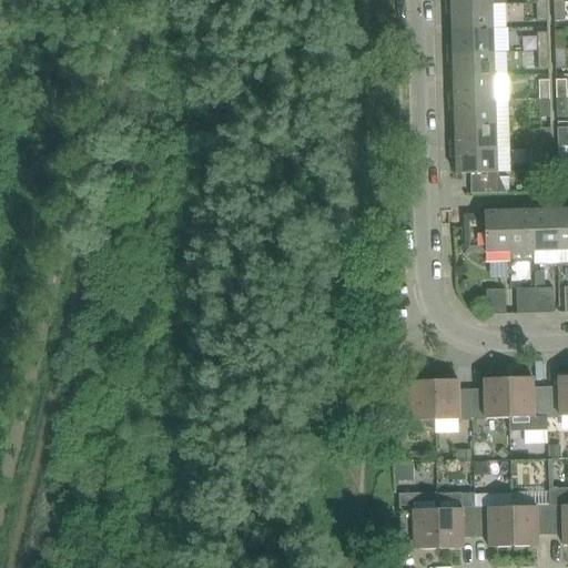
[(549,21),(548,3),(537,4),(538,22),(549,21)]
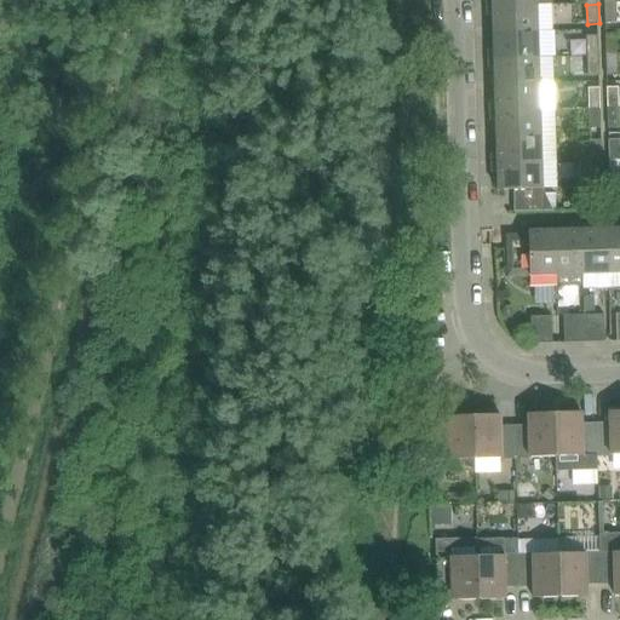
[(618,23),(616,4),(606,4),(606,23),(618,23)]
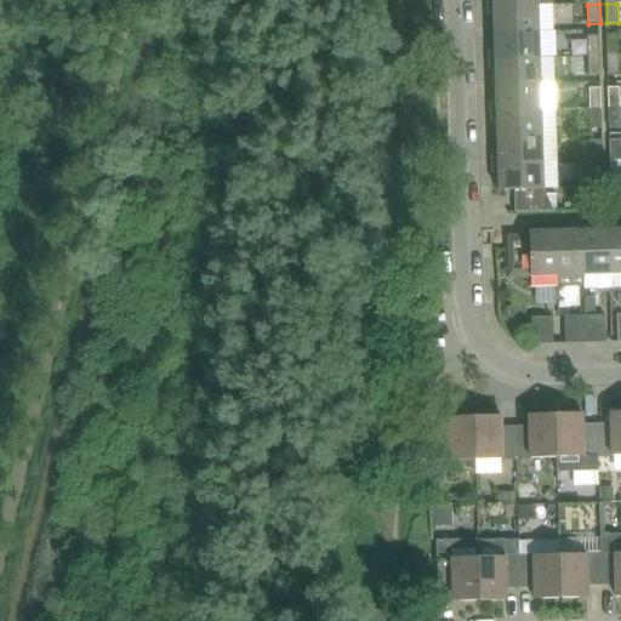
[(540,32),(539,6),(494,7),(495,33),(540,32)]
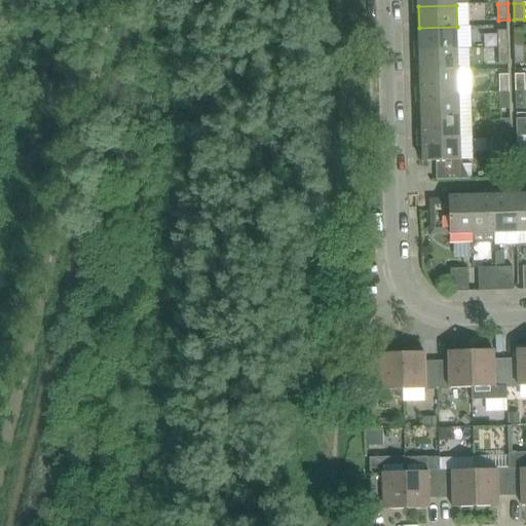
[(458,49),(457,27),(419,28),(420,50),(458,49)]
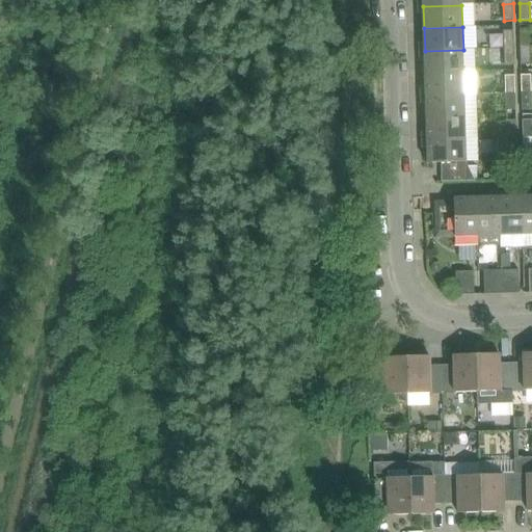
[(514,30),(504,31),(505,49),(514,48),(514,30)]
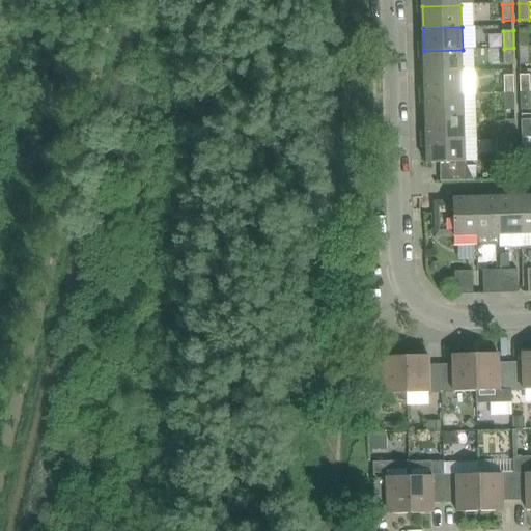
[(529,30),(519,30),(520,48),(530,48),(529,30)]
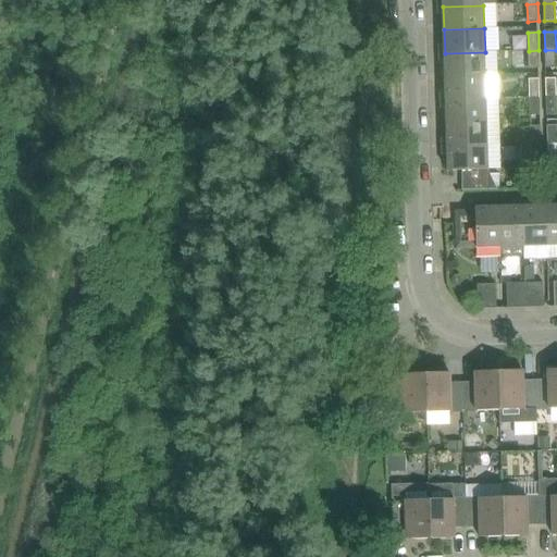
[(540,67),(539,50),(529,51),(529,69),(540,67)]
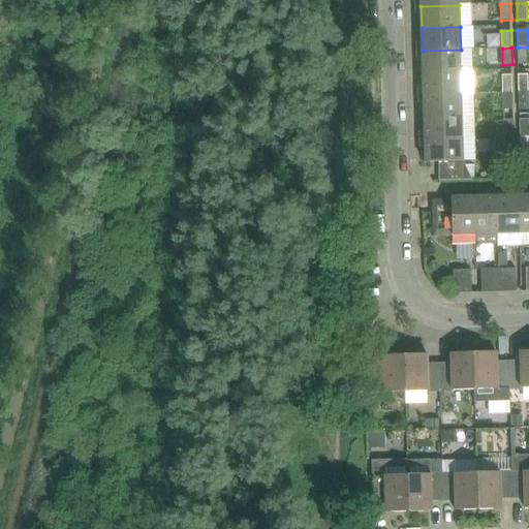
[(528,64),(528,48),(518,48),(518,64),(528,64)]
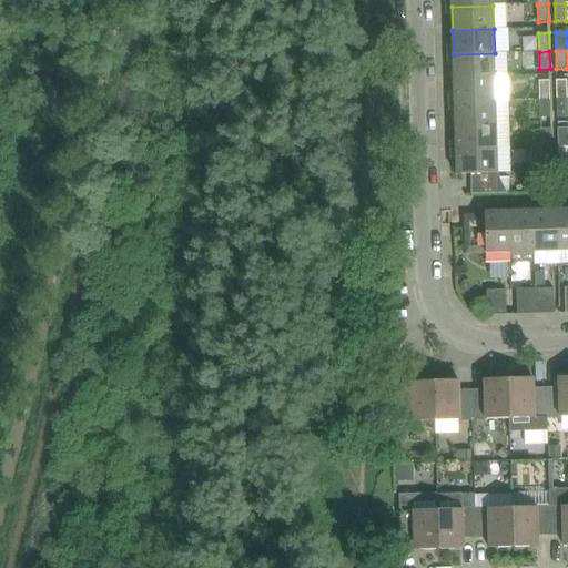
[(495,77),(495,53),(454,54),(454,78),(495,77)]
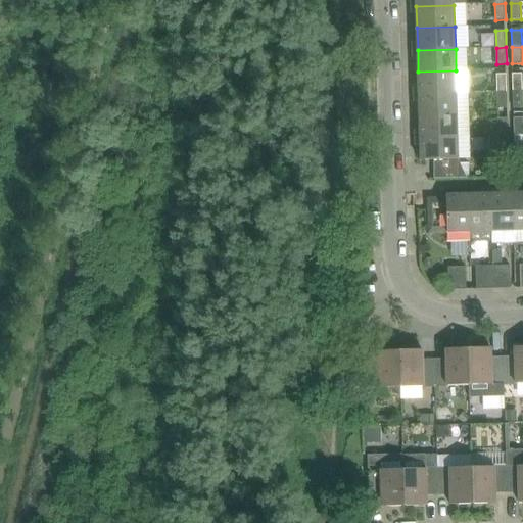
[(457,93),(456,70),(418,72),(419,94),(457,93)]
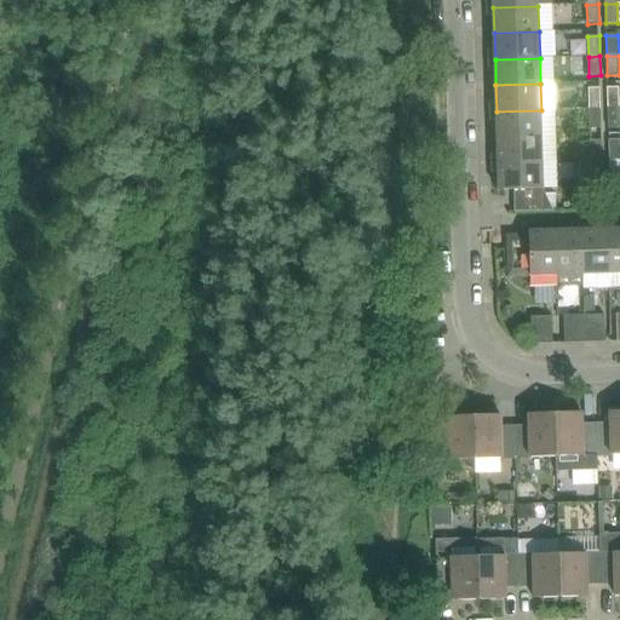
[(619,102),(619,87),(608,87),(608,108),(619,107),(619,102)]
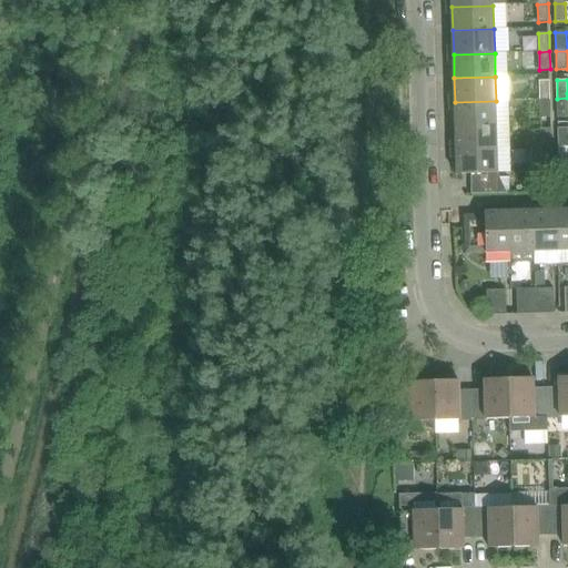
[(550,81),(539,81),(540,100),(551,99),(550,81)]
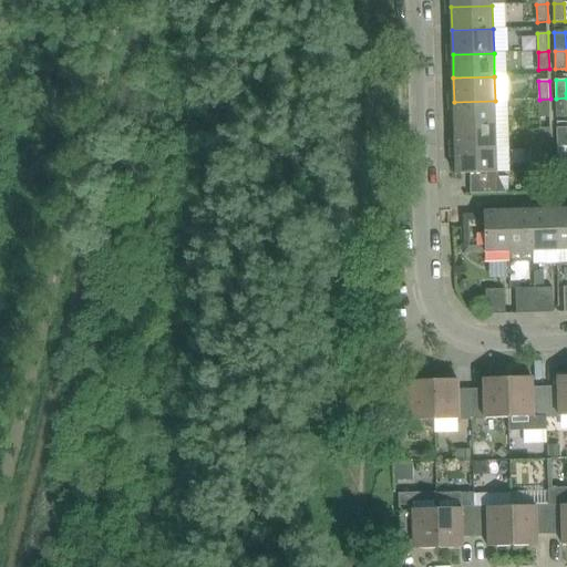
[(566,115),(566,98),(556,99),(557,116),(566,115)]
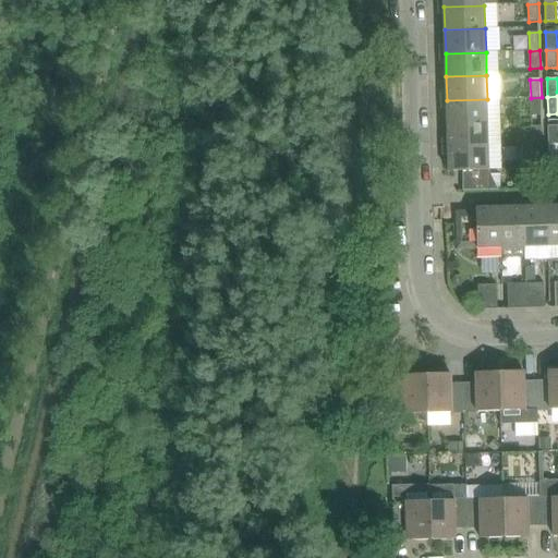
[(542,114),(542,97),(531,98),(531,116),(542,114)]
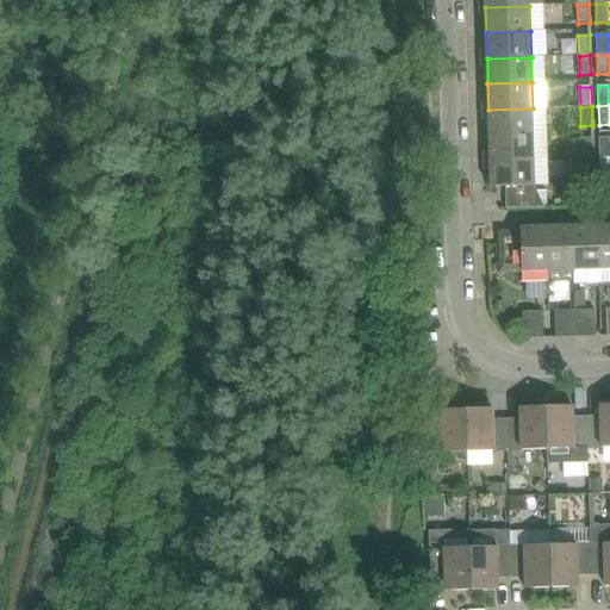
[(534,134),(533,109),(489,110),(490,136),(534,134)]
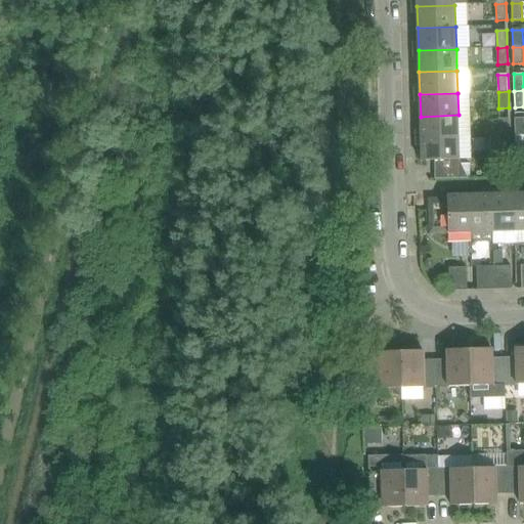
[(459,137),(459,115),(421,117),(421,138),(459,137)]
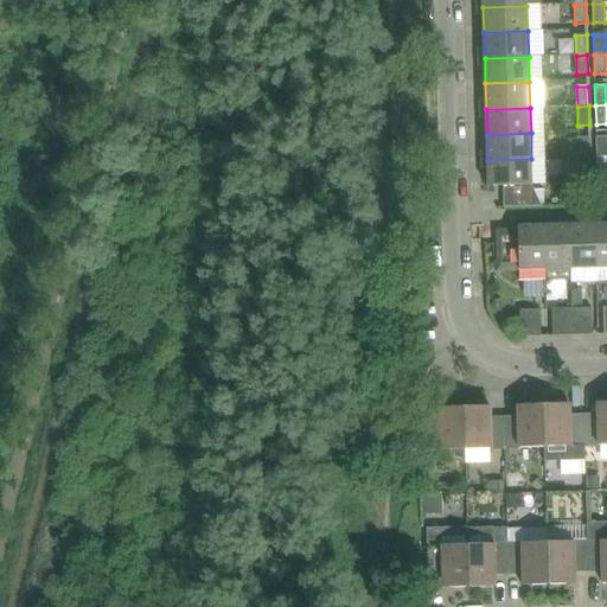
[(606,157),(606,135),(596,136),(598,158),(606,157)]
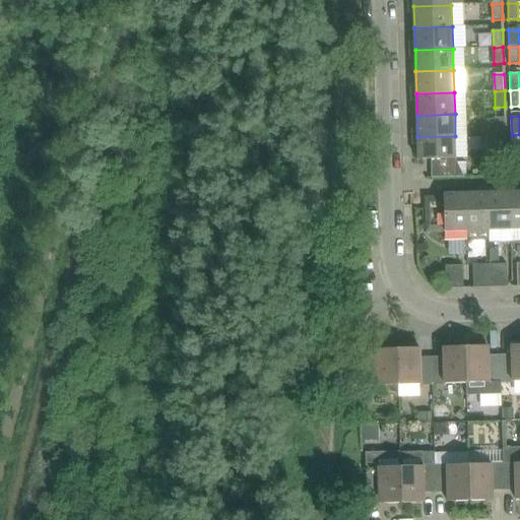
[(505,135),(505,119),(505,117),(496,118),(496,135),(505,135)]
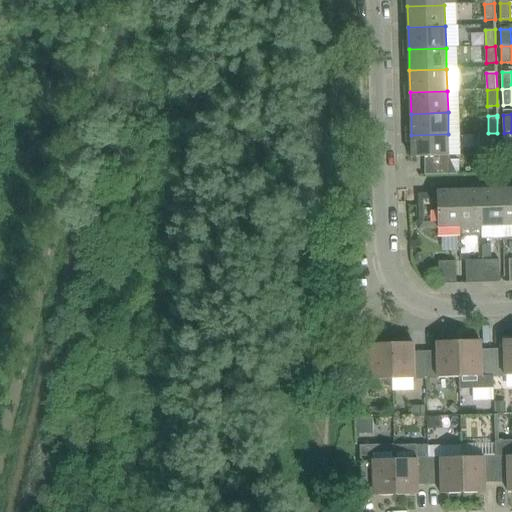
[(497,133),(488,133),(489,150),(498,150),(497,133)]
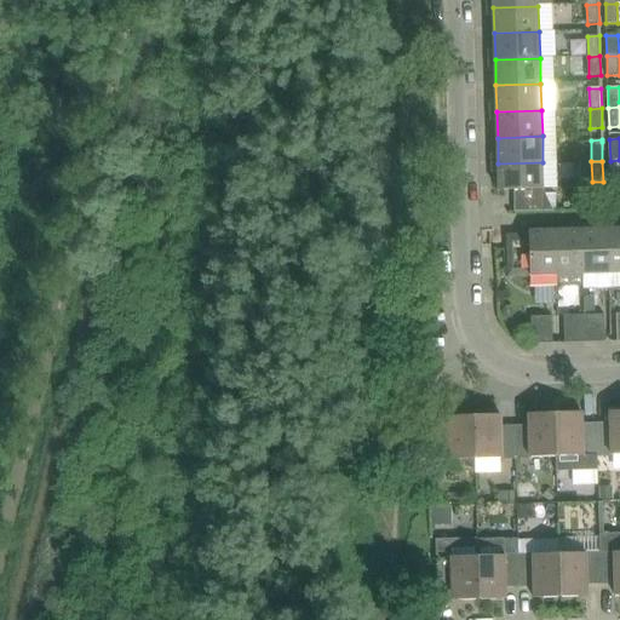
[(544,189),(543,162),(498,164),(499,190),(544,189)]
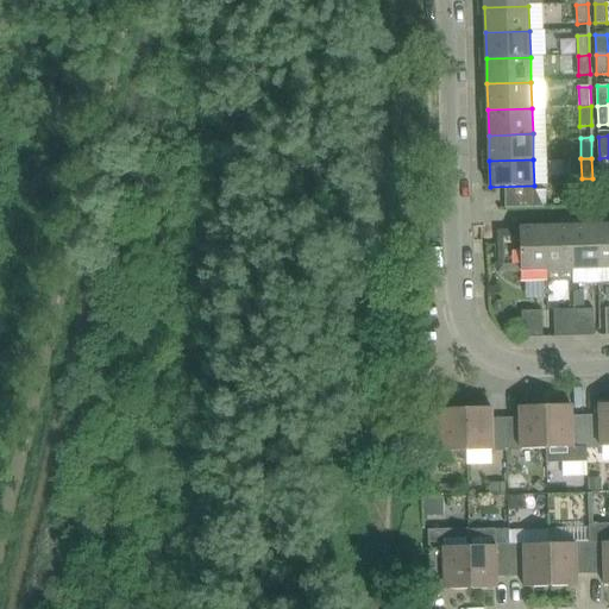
[(608,224),(598,225),(600,269),(600,282),(608,282),(608,224)]
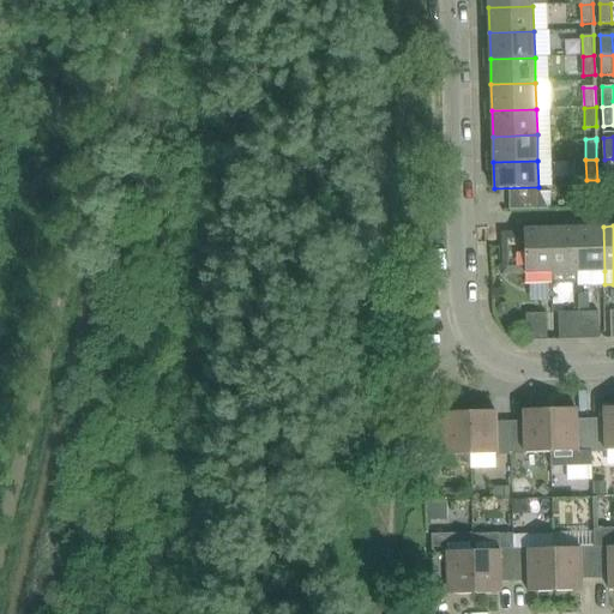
[(605,271),(603,227),(577,228),(578,272),(605,271)]
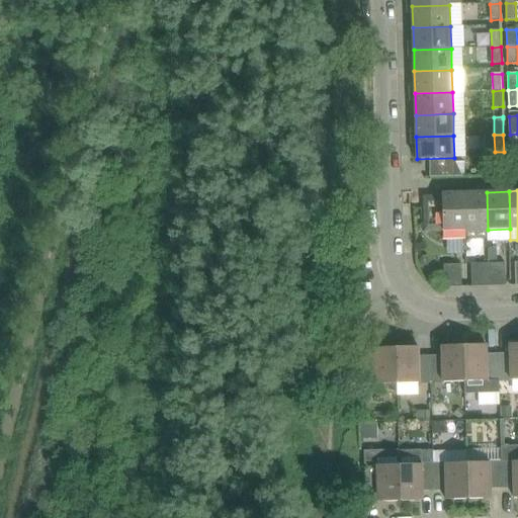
[(466,238),(464,192),(442,193),(442,206),(424,206),(425,232),(442,231),(443,239),(462,239),(466,238)]
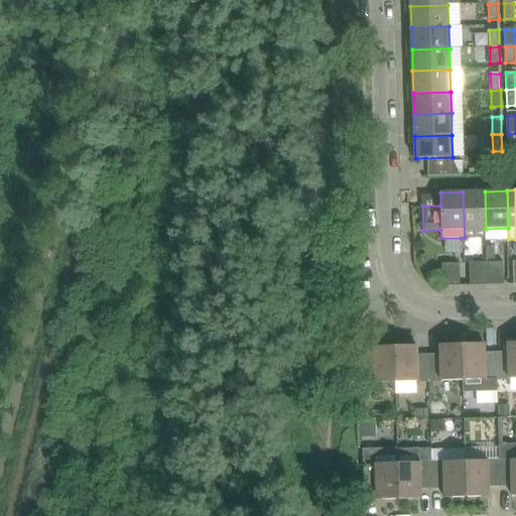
[(486,229),(485,191),(463,191),(465,229),(465,237),(485,237),(485,229),(486,229)]
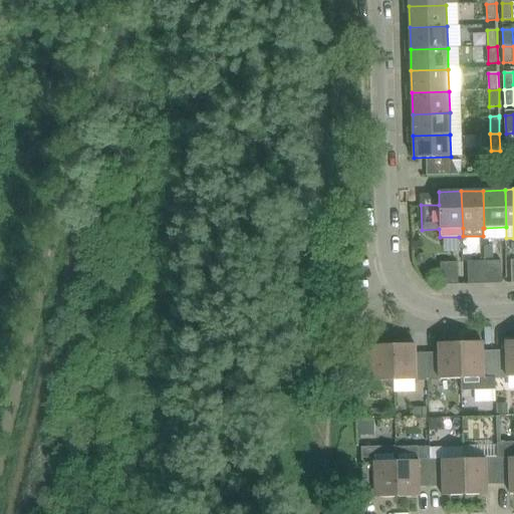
[(486,283),(485,261),(469,262),(470,284),(486,283)]
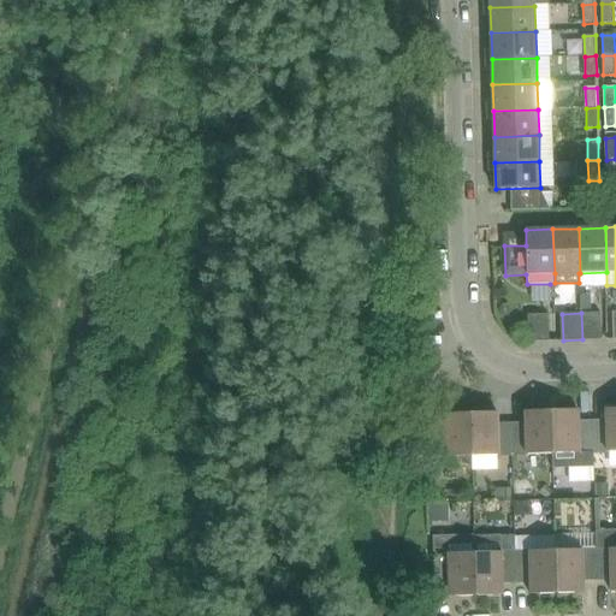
[(603,339),(603,324),(603,313),(581,313),(582,339),(603,339)]
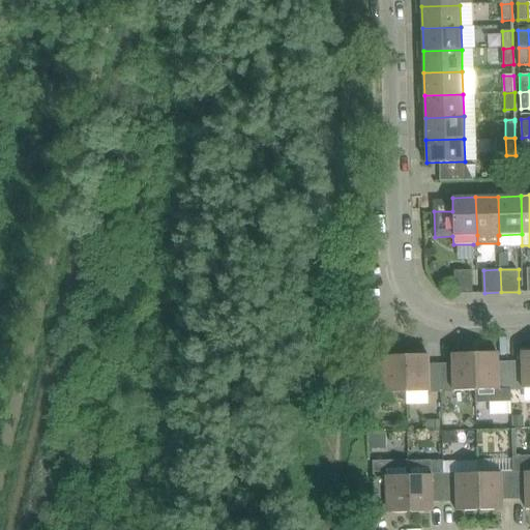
[(474,293),(473,281),(473,270),(455,271),(457,294),(474,293)]
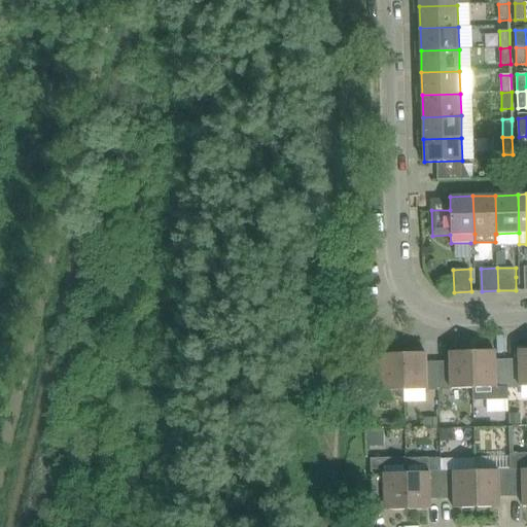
[(526,386),(526,349),(519,350),(519,359),(507,360),(508,388),(521,388),(521,386),(526,386)]
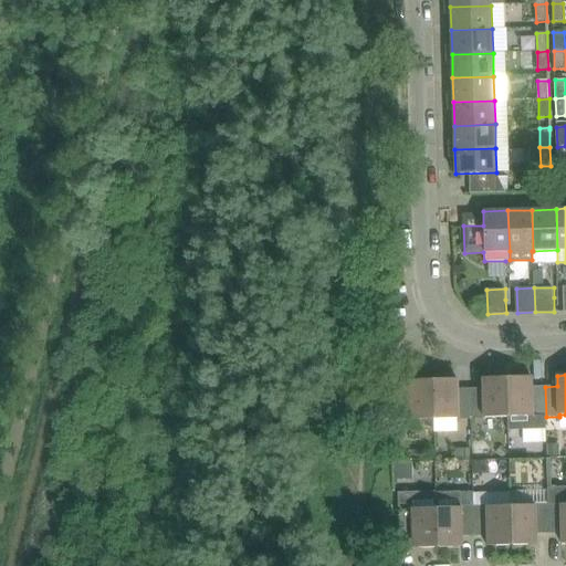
[(509,418),(507,377),(483,378),(483,388),(471,388),(472,420),(485,419),(485,418),(509,418)]
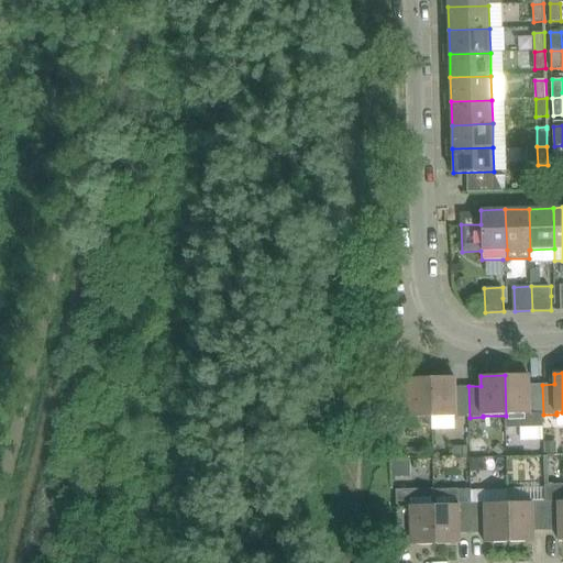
[(529,375),(505,375),(506,416),(507,429),(520,428),(543,428),(543,415),(542,385),(529,385),(529,375)]
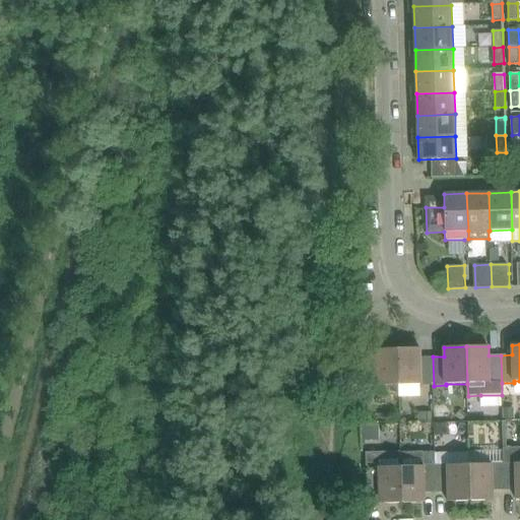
[(434,386),(433,356),(420,358),(420,347),(398,348),(399,386),(420,385),(420,386),(434,386)]
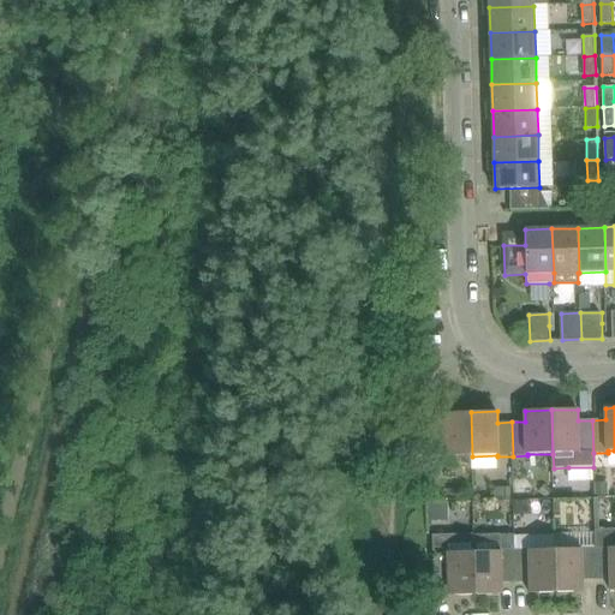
[(445,424),(429,424),(430,458),(454,458),(454,457),(472,457),(471,412),(443,413),(445,424)]
